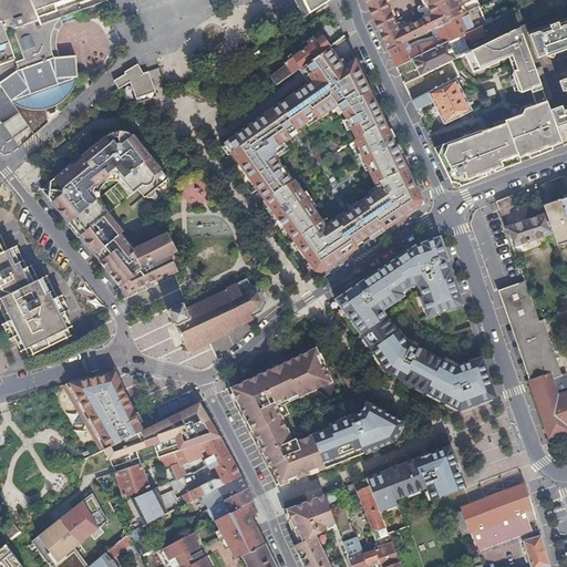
[(39,24),(29,0),(0,0),(0,75),(2,81),(0,82),(0,89),(10,103),(18,107),(26,111),(32,111),(40,111),(44,111),(47,113),(57,110),(55,106),(61,102),(66,98),(71,93),(72,90),(74,86),(76,79),(74,57),(58,58),(52,58),(51,51),(50,47),(50,39),(51,34),(53,27),(59,19),(59,18),(39,24)]
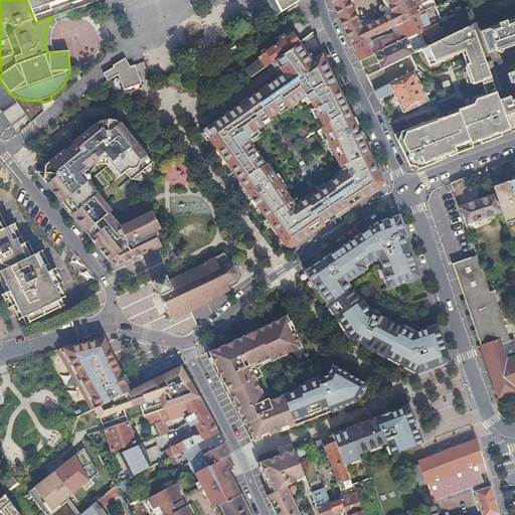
[(26,0),(35,22),(53,16),(97,0),(268,0),(276,16),(300,0),(26,0)]
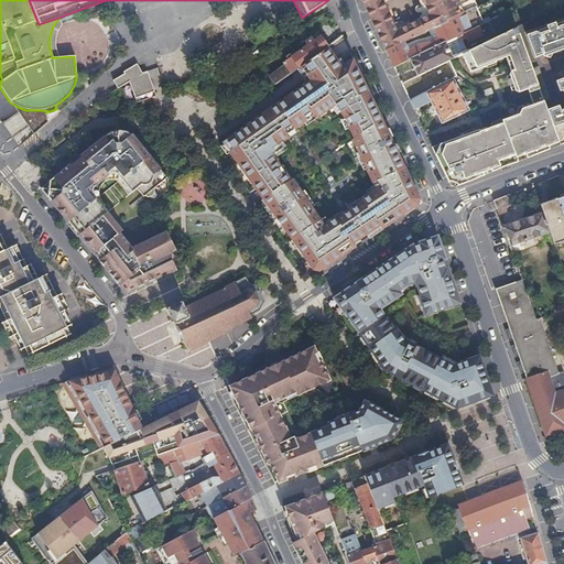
[(443,13),(436,0),(360,0),(386,51),(400,44),(432,28),(459,13),(456,7),(443,13)]
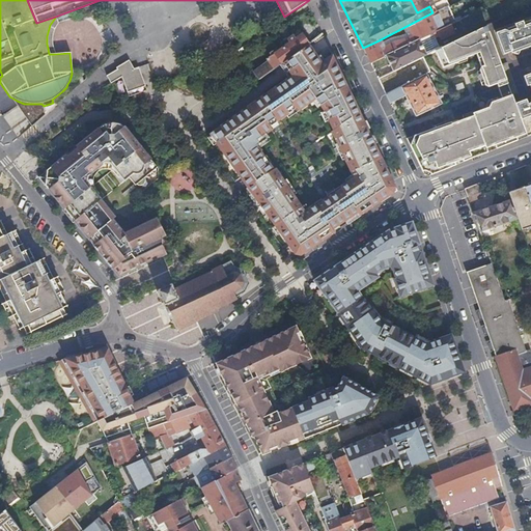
[(530,3),(521,9),(524,15),(530,10),(530,3)]
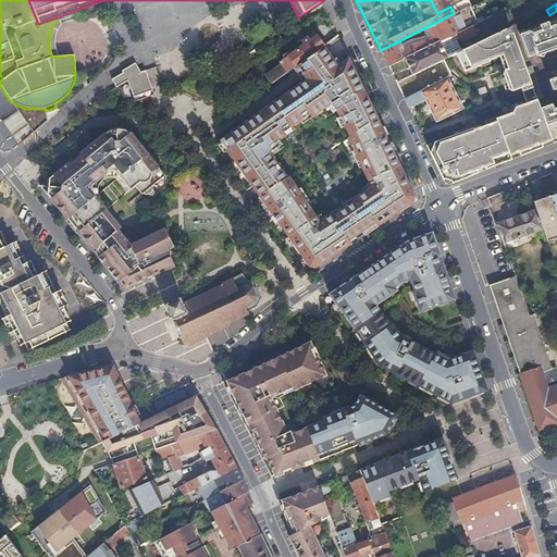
[(381,50),(390,67),(404,61),(432,46),(438,42),(453,36),(462,31),(454,13),(426,27),(431,37),(416,46),(410,46),(399,51),(395,44),(381,50)]
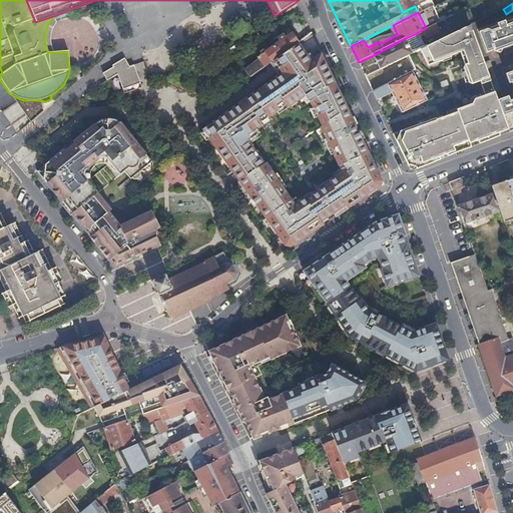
[(45,42),(46,46),(47,52),(52,52),(49,40),(51,28),(56,23),(53,17),(48,24),(46,31),(45,35),(45,42)]
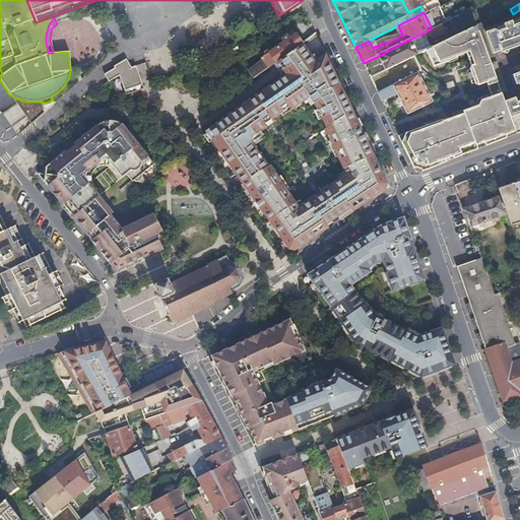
[(519,23),(513,26),(511,20),(504,23),(506,29),(499,33),(494,29),(485,34),(493,54),(501,51),(502,53),(519,45),(519,23)]
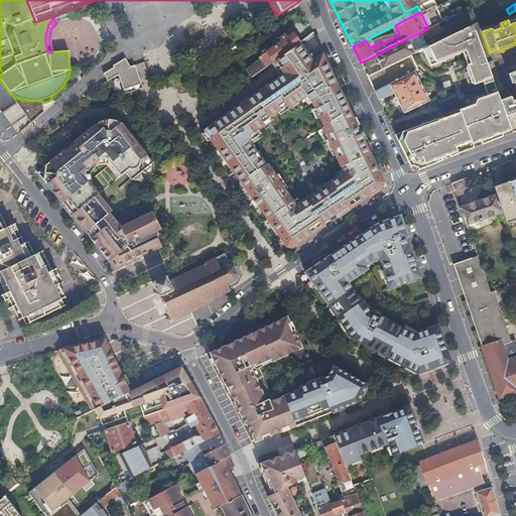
[(428,28),(419,33),(420,36),(424,35),(426,39),(440,33),(435,24),(428,28)]
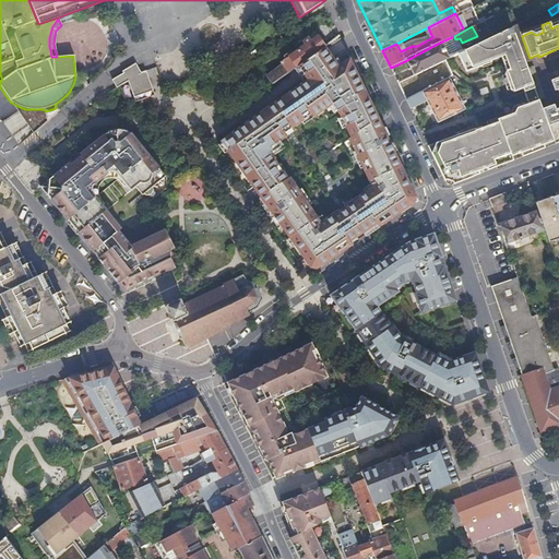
[(287,74),(329,45),(322,37),(320,39),(319,37),(317,38),(313,34),(302,42),(305,46),(293,55),(290,51),(284,56),(286,59),(278,64),(280,67),(285,75),(287,74)]
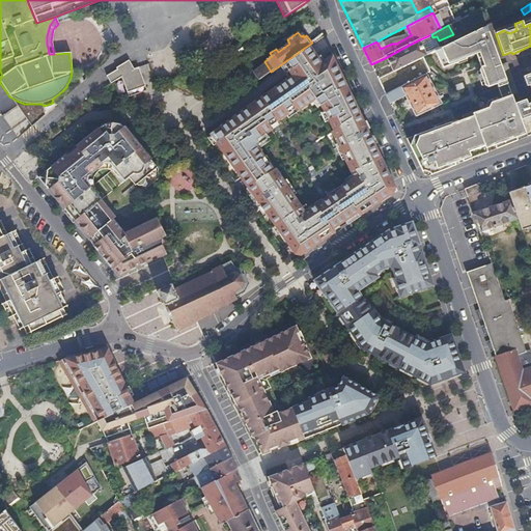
[(418,40),(425,57),(438,51),(439,50),(436,43),(439,40),(437,36),(432,37),(431,34),(418,40)]
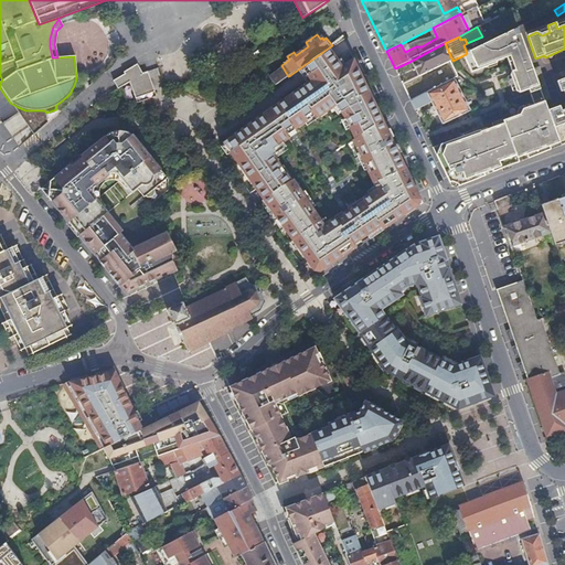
[(438,46),(409,62),(417,77),(439,67),(447,63),(452,61),(445,43),(438,46)]
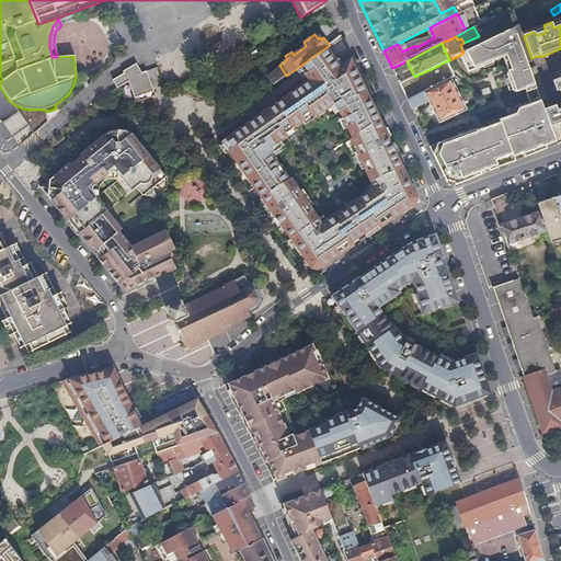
[(374,67),(366,53),(348,66),(358,78),(374,67)]
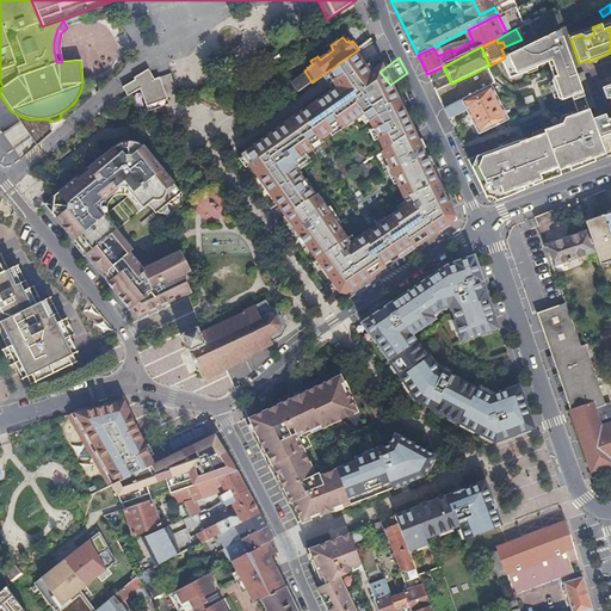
[(458,99),(443,106),(449,119),(466,112),(479,136),(507,122),(492,88),(512,78),(506,65),(504,59),(489,66),(483,68),(475,73),(451,84),(458,99)]
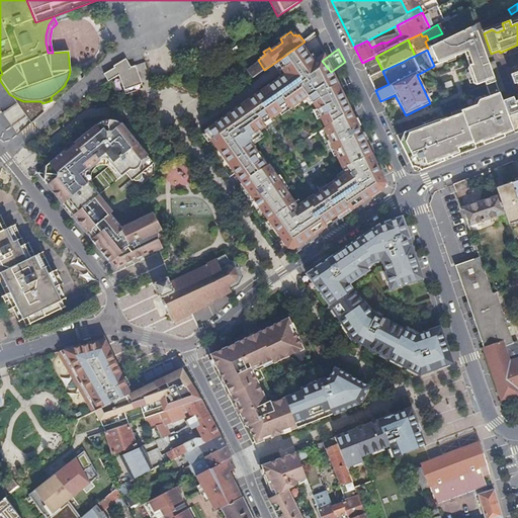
[(102,74),(106,80),(130,67),(125,61),(122,62),(118,63),(115,67),(102,74)]
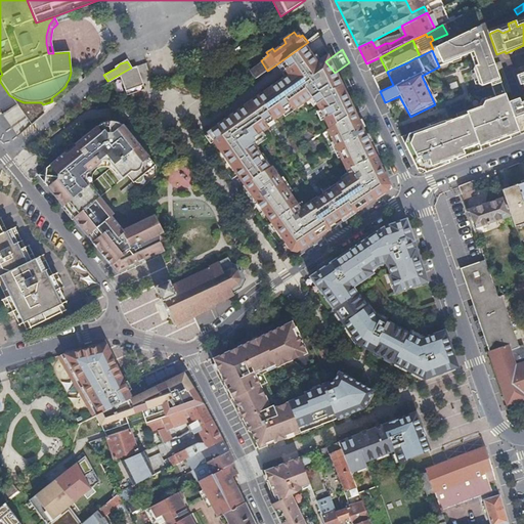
[(267,71),(262,62),(250,72),(255,79),(263,73),(267,71)]
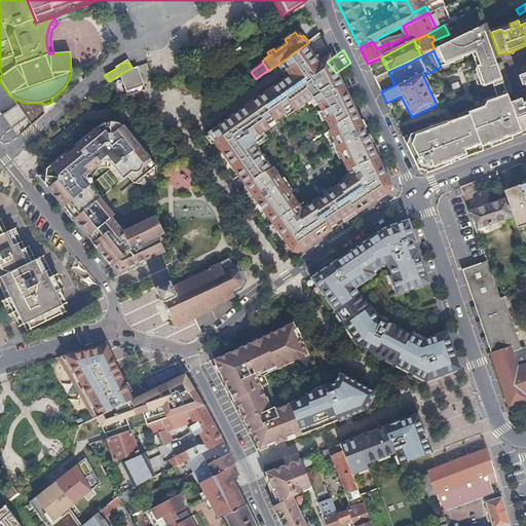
[(305,96),(271,118),(273,121),(277,126),(311,105),(313,107),(314,107),(325,100),(321,95),(328,88),(327,87),(336,81),(338,83),(340,81),(343,85),(357,76),(350,63),(336,73),(316,87),(305,96)]
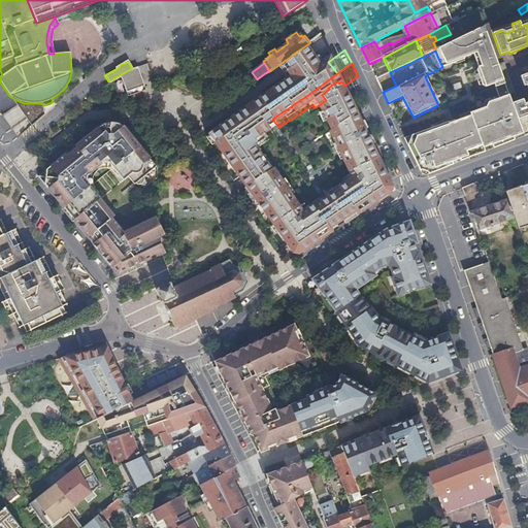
[(498,66),(509,96),(515,94),(503,63),(498,66)]
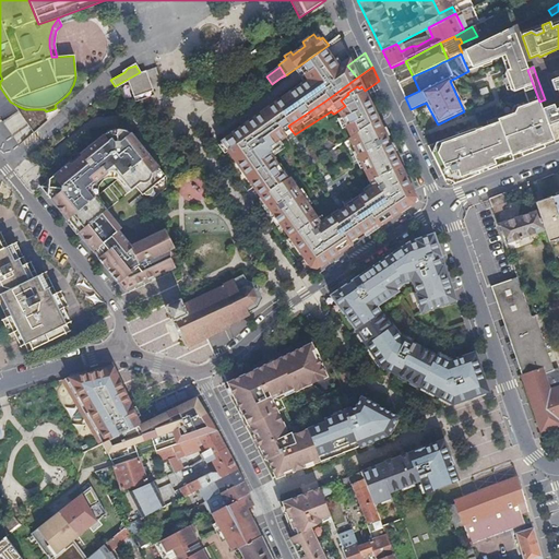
[(140,72),(115,86),(116,88),(127,82),(134,103),(154,95),(144,69),(140,72)]
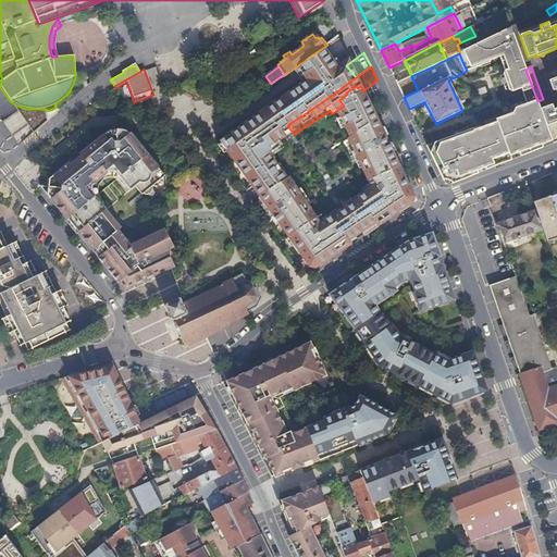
[(540,110),(553,145),(556,143),(556,77),(548,81),(553,91),(555,90),(556,96),(556,109),(553,111),(551,106),(540,110)]
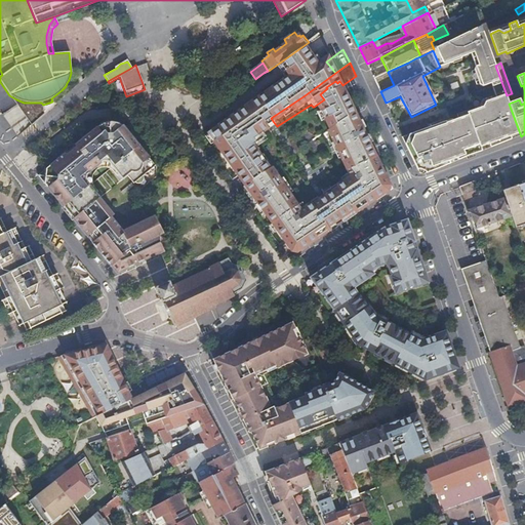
[(234,83),(239,90),(245,86),(252,81),(246,74),(234,83)]
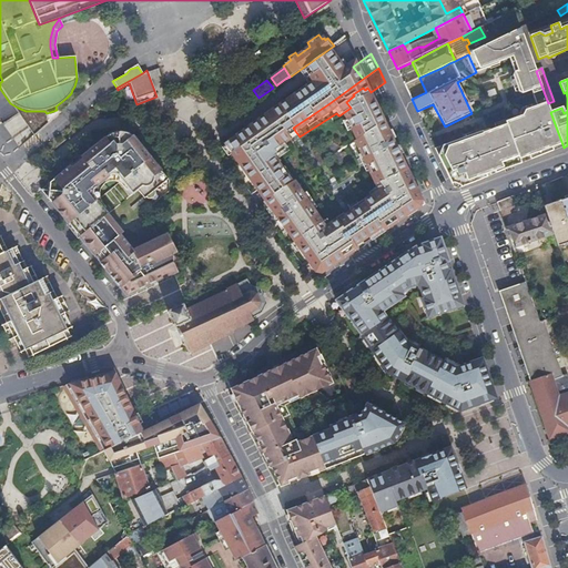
[(330,103),(342,94),(332,81),(316,93),(318,97),(322,94),(330,103)]
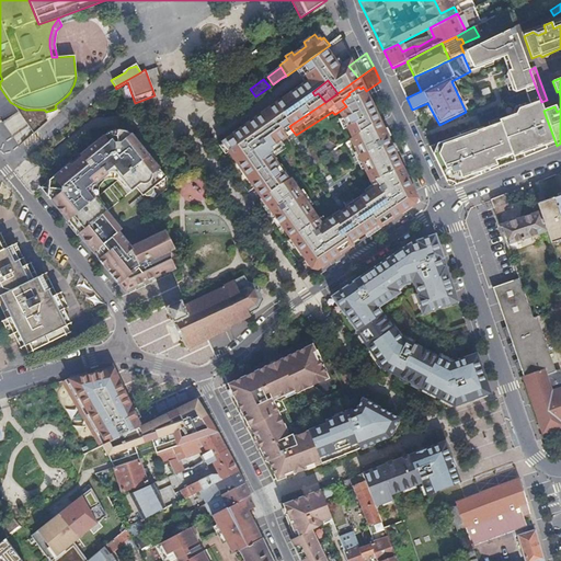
[(344,126),(353,137),(355,136),(369,126),(393,109),(380,81),(366,91),(346,106),(335,114),(338,117),(344,126)]
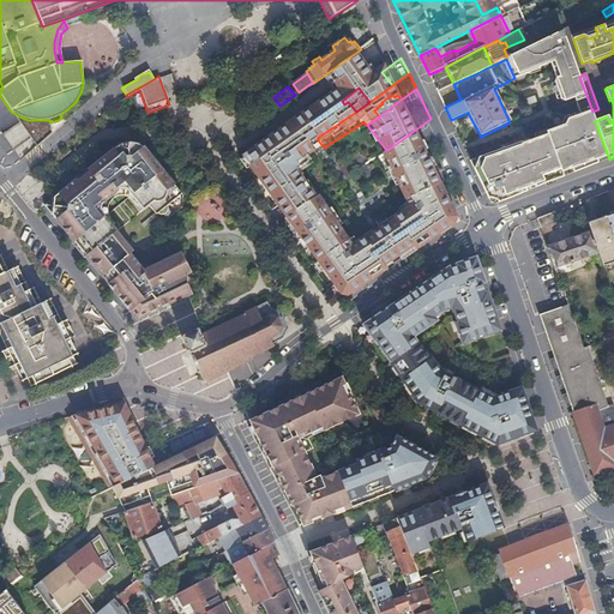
[(475,156),(470,168),(485,198),(489,199),(494,202),(607,158),(588,108),(563,118),(560,124),(541,131),(542,133),(475,156)]
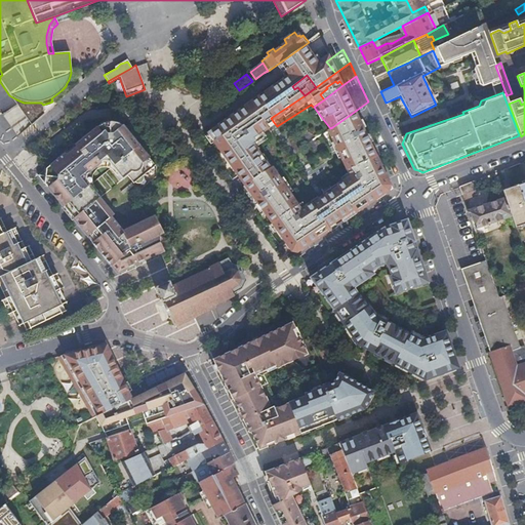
[(377,121),(368,102),(346,118),(351,130),(352,130),(359,144),(361,148),(372,143),(379,158),(384,156),(393,152),(377,121)]
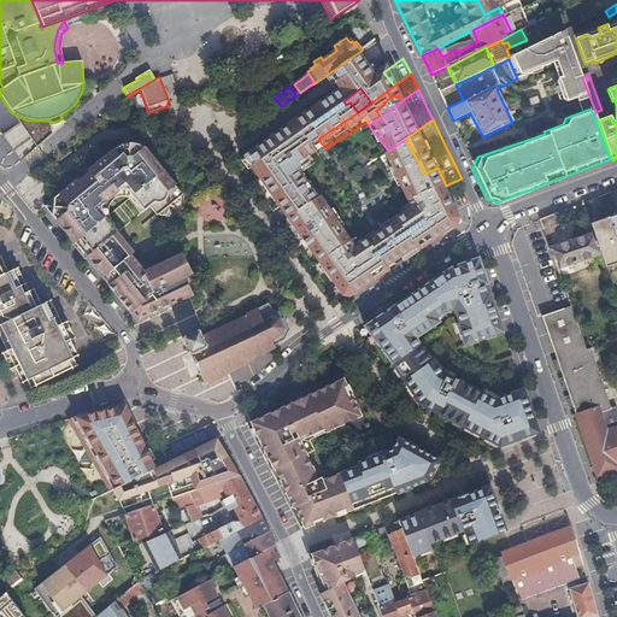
[(17,124),(4,134),(13,148),(27,140),(17,124)]
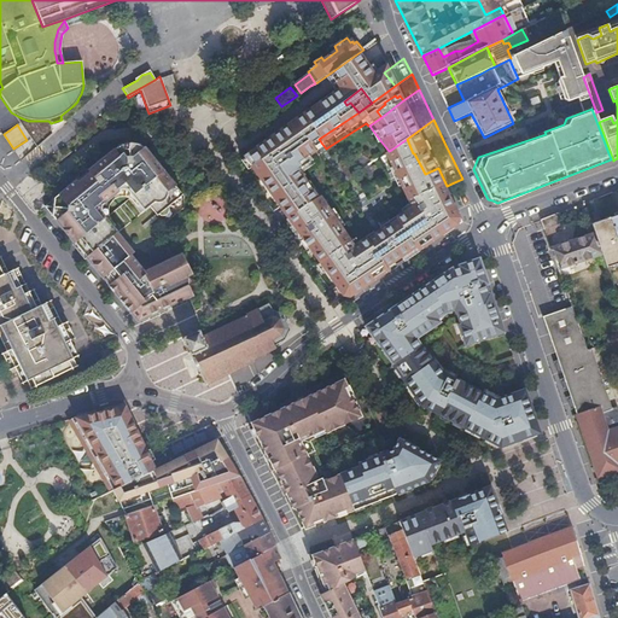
[(373,162),(389,151),(379,139),(365,150),(373,162)]
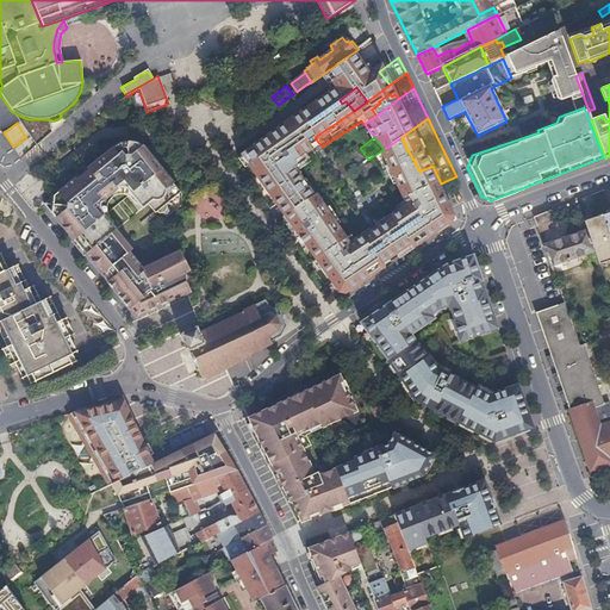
[(408,151),(402,137),(386,148),(392,160),(408,151)]
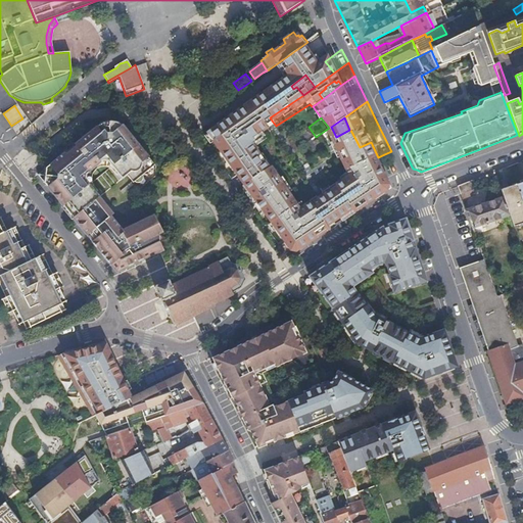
[(272,121),(212,161),(279,258),(339,217),(276,126),(272,121)]
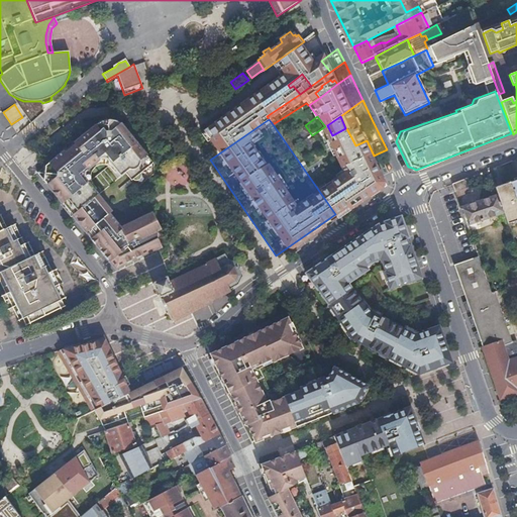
[(297,127),(305,139),(312,135),(305,125),(303,123),(297,127)]
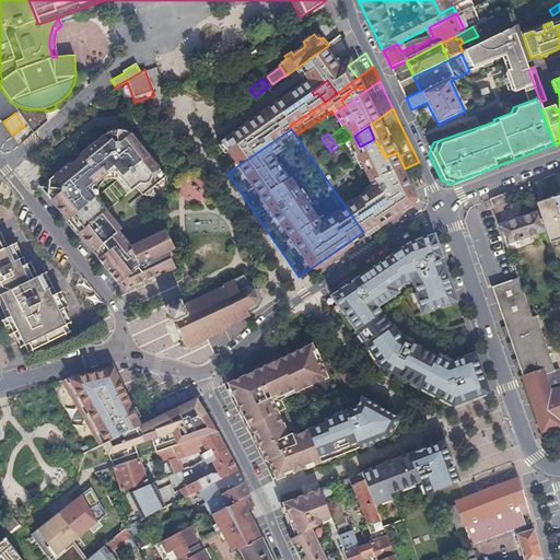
[(168,242),(159,234),(130,248),(118,233),(119,231),(91,196),(92,190),(109,175),(115,175),(131,194),(136,190),(140,196),(141,197),(164,178),(131,138),(103,140),(103,143),(97,147),(96,144),(78,159),(80,161),(69,168),(67,167),(39,189),(126,293),(135,289),(136,291),(171,275),(168,242)]
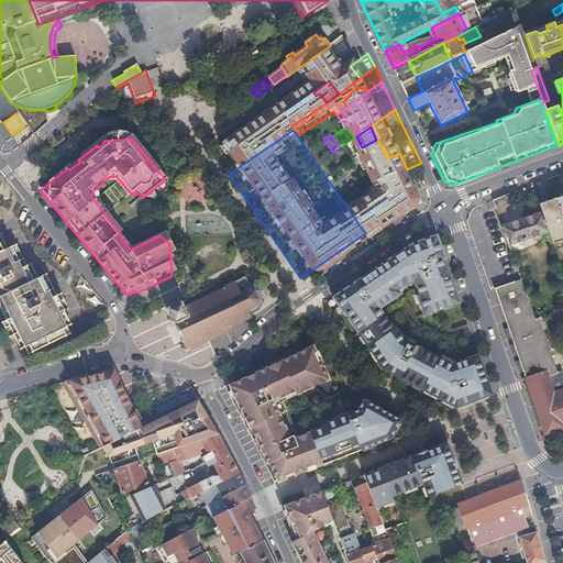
[(423,168),(421,163),(411,167),(415,173),(423,168)]
